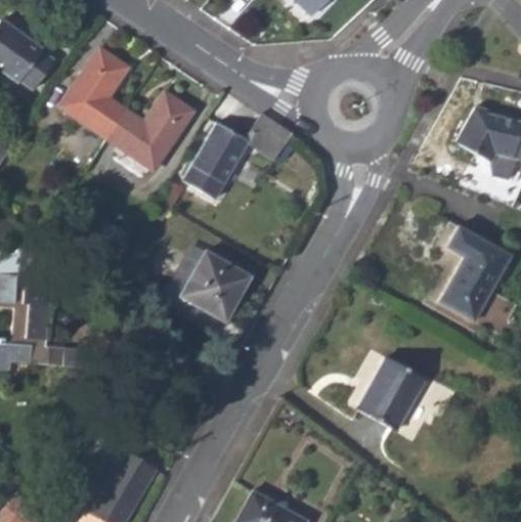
[(298,0),(312,13),(326,0),(298,0)]
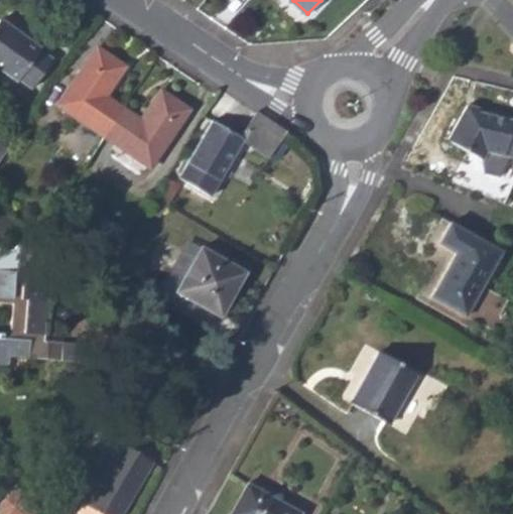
[(0,20),(0,68),(26,88),(28,86),(32,88),(53,59),(48,56),(50,54),(1,19),(0,20)]
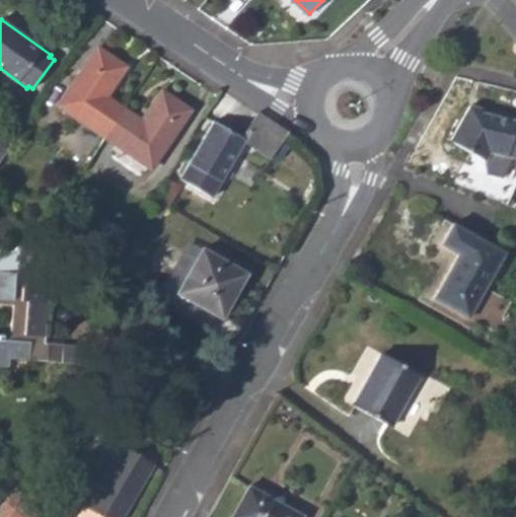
[(62,104),(152,165),(191,108),(164,91),(144,119),(108,94),(127,67),(99,48),(62,104)]
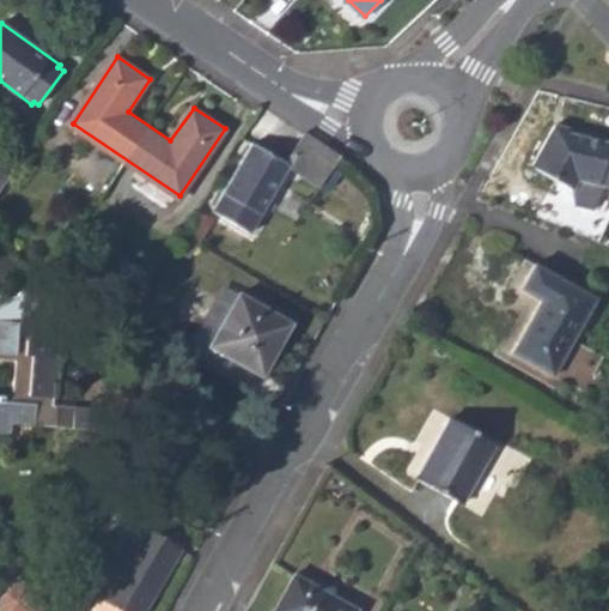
[(608,143),(607,143),(555,131),(550,126),(529,168),(571,189),(574,205),(592,209),(603,185),(608,186),(608,143)]
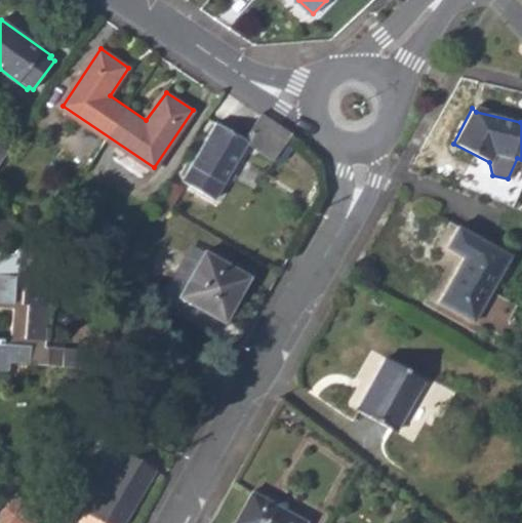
[(218,122),(185,179),(216,198),(250,142),(274,158),(292,132),(262,113),(245,137),(231,129),(218,122)]
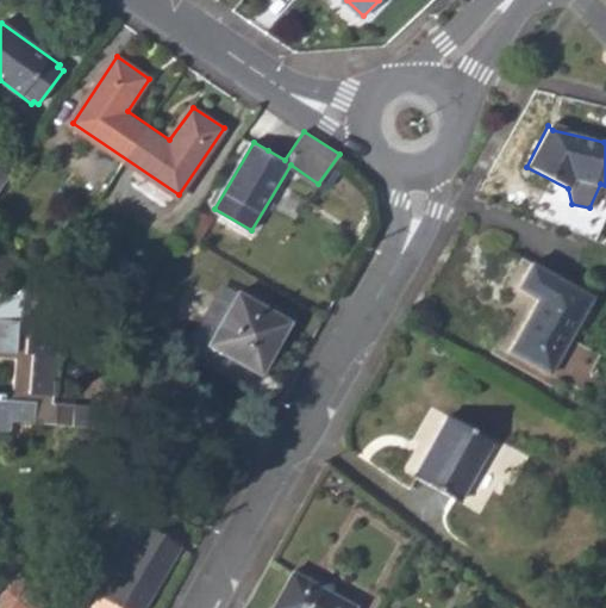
[(0,167),(0,190),(11,174),(0,167)]
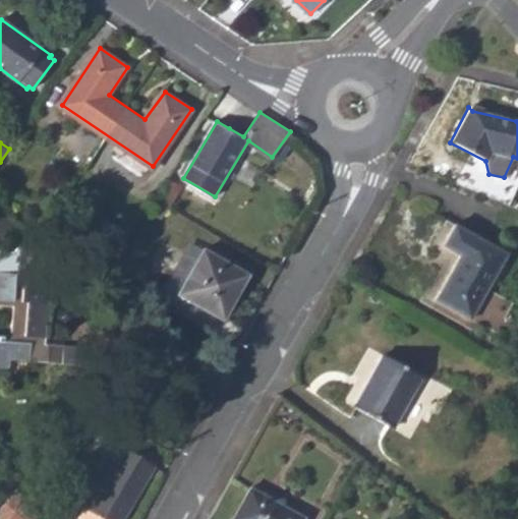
[(162,218),(170,206),(158,198),(151,211),(162,218)]
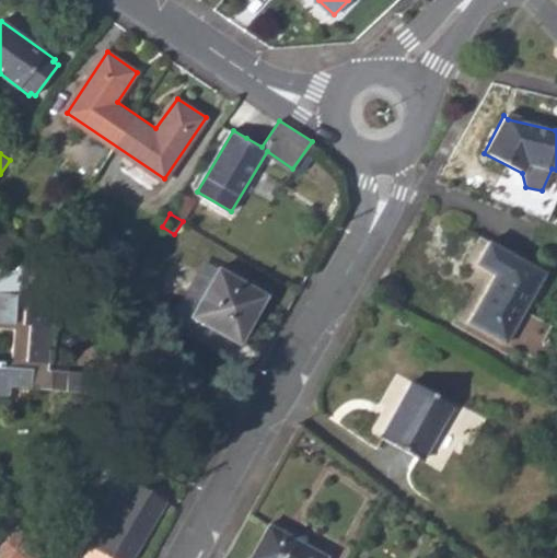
[(471,321),(506,341),(525,309),(544,271),(523,259),(490,242),(478,264),(497,275),(471,321)]
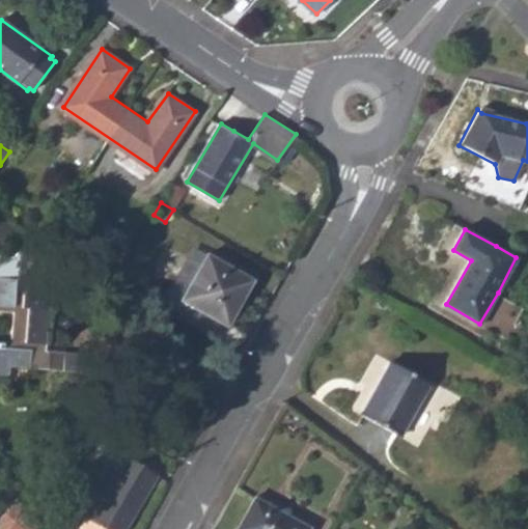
[(1,254),(0,259),(0,310),(15,312),(11,345),(6,345),(6,342),(0,341),(0,372),(12,373),(12,364),(82,369),(84,353),(48,349),(48,342),(52,342),(54,329),(49,328),(50,309),(55,308),(56,296),(28,293),(30,279),(27,279),(29,267),(35,267),(36,259),(36,256),(35,254),(35,253),(34,253),(34,252),(31,250),(26,250),(25,251),(24,251),(23,252),(21,256),(1,254)]
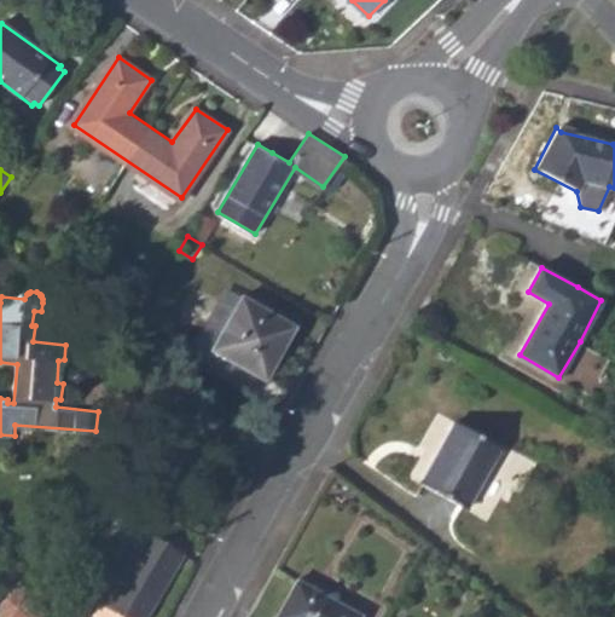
[(214,347),(266,378),(276,359),(272,356),(290,323),(244,298),(214,347)]
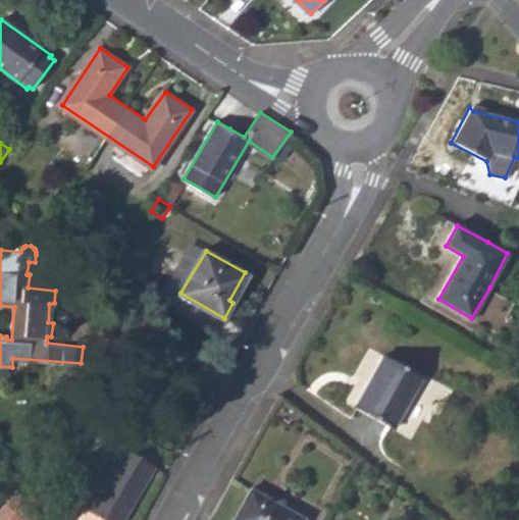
[(471,318),(479,322),(497,292),(489,288),(471,318)]
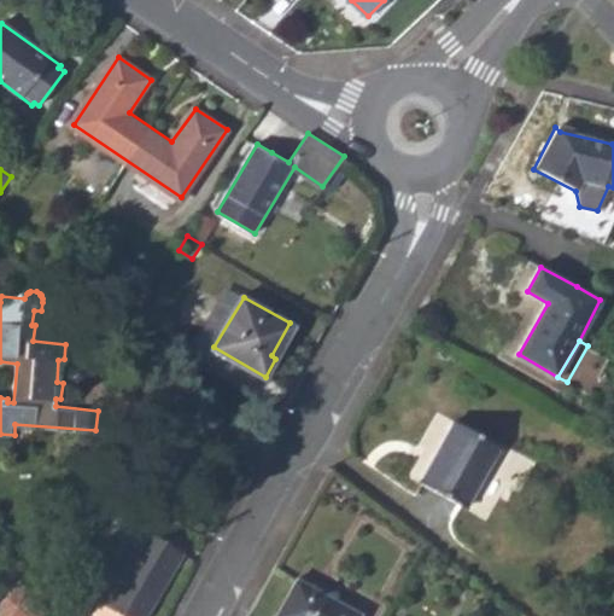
[(466,507),(500,447),(454,422),(421,481),(466,507)]
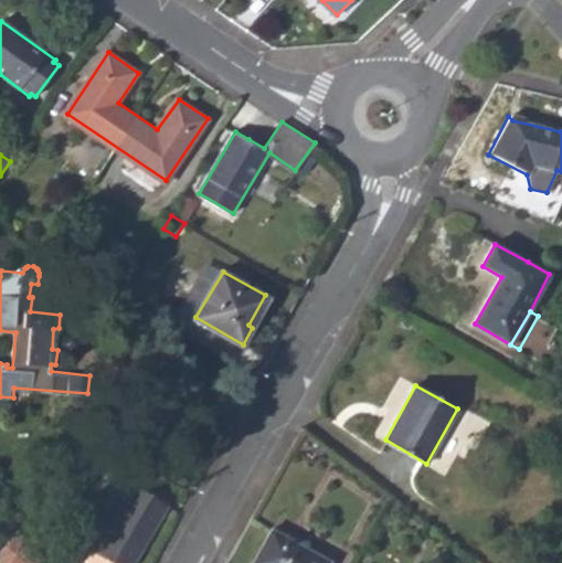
[(133,484),(85,562),(133,562),(167,506),(133,484)]
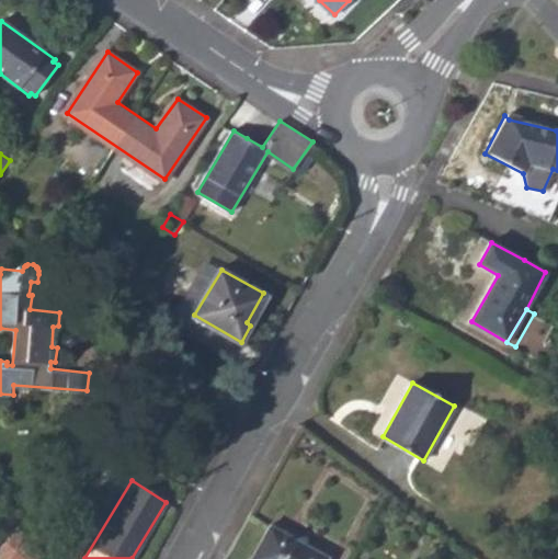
[(249,558),(327,558),(328,558),(269,524),(249,558)]
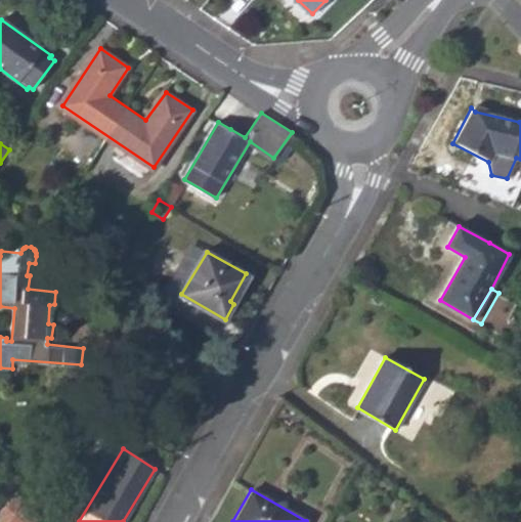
[(27,521),(35,514),(5,494),(0,497),(0,517),(4,521),(7,521),(15,515),(23,521),(27,521)]
